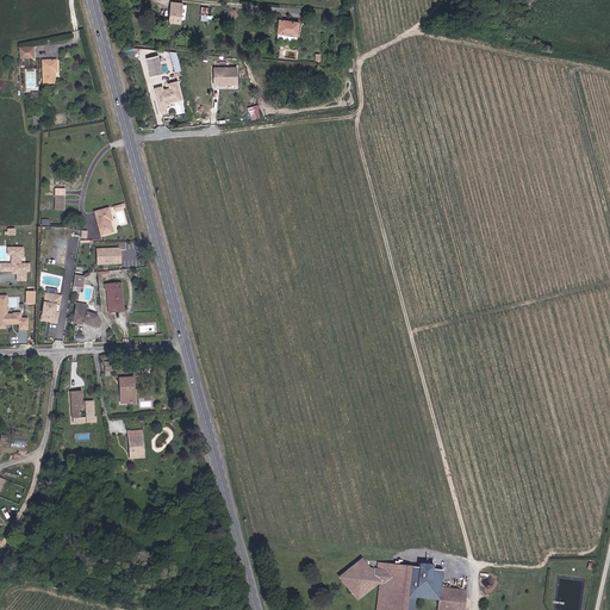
[(186,4),(172,2),(169,22),(184,23),(185,17),(186,17),(187,12),(185,12),(186,4)]
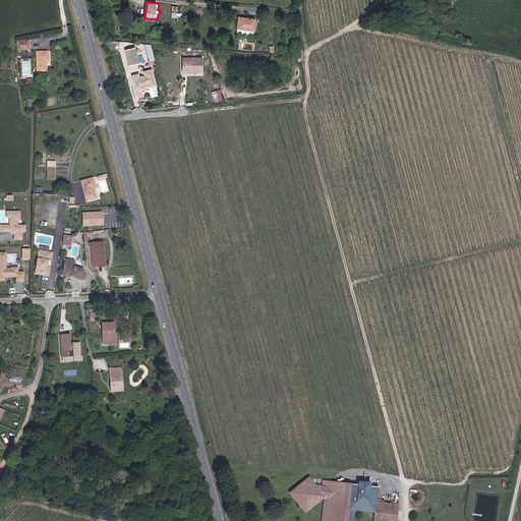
[(237,14),(235,32),(243,33),(244,27),(252,29),(253,20),(253,16),(237,14)]
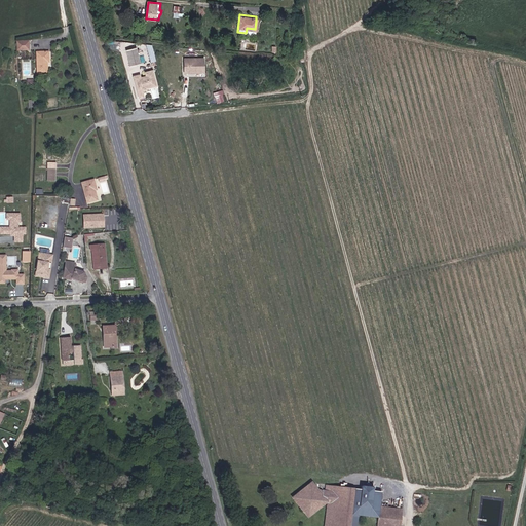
[(28,42),(16,43),(17,51),(28,50),(28,42)]
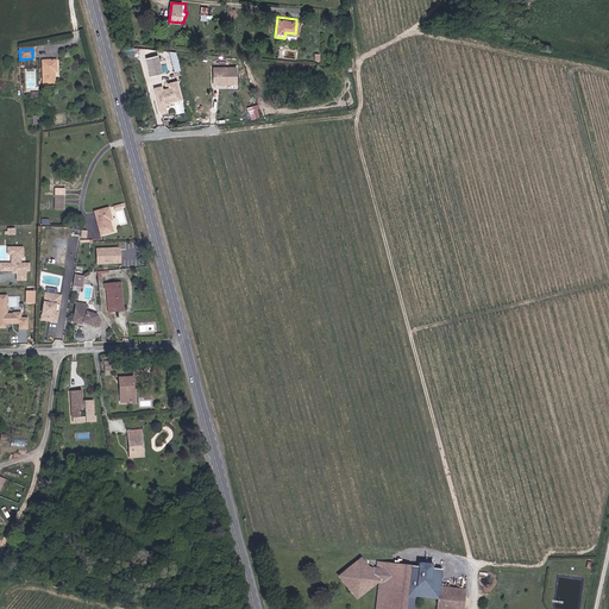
[(158,55),(145,58),(151,76),(163,73),(158,55)]
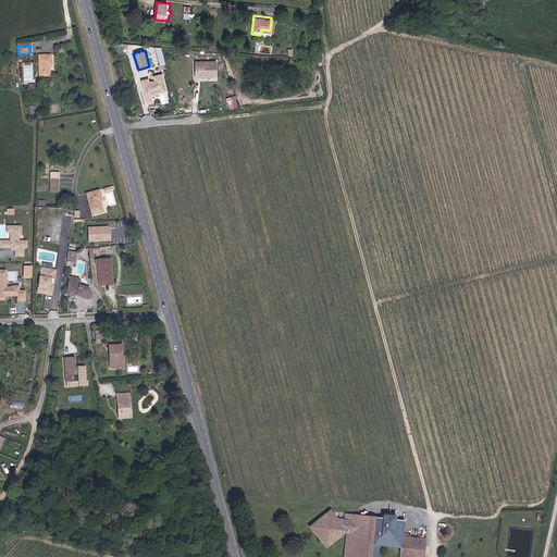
[(51,57),(40,57),(41,79),(51,79),(51,57)]
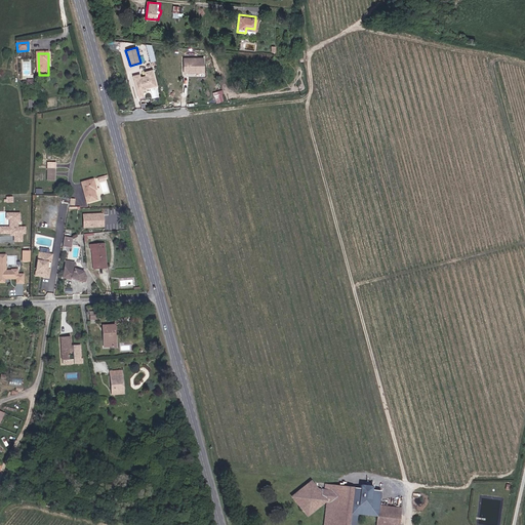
[(204,58),(184,58),(184,73),(204,73),(204,58)]
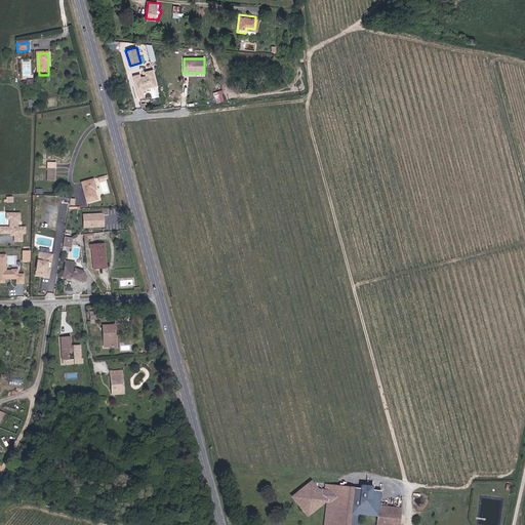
[(158,87),(153,70),(132,76),(138,98),(146,96),(144,90),(158,87)]
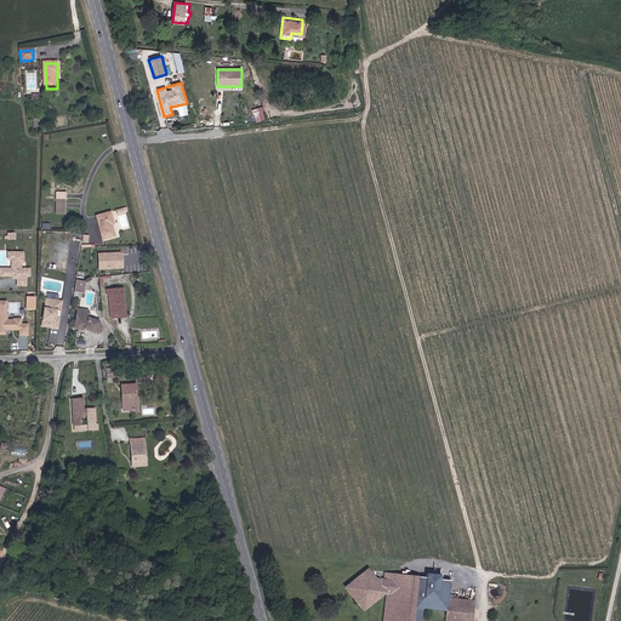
[(263,106),(252,109),(256,121),(267,119),(263,106)]
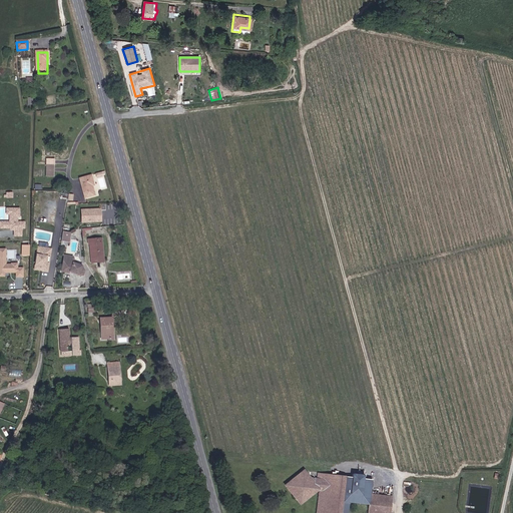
[(92,186),(98,184),(94,174),(81,179),(87,198),(95,195),(92,186)]
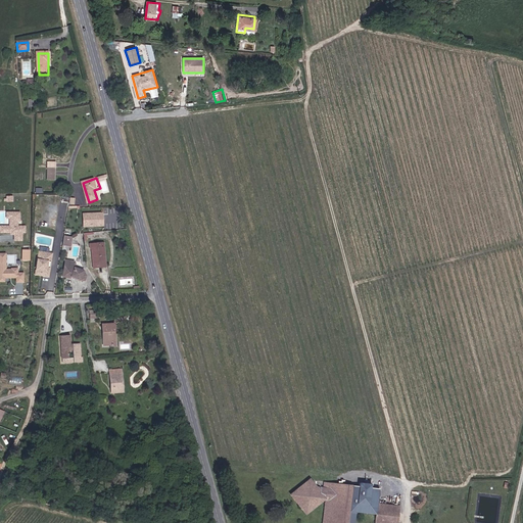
[(22,232),(22,226),(15,226),(15,221),(17,221),(17,212),(5,211),(5,218),(8,218),(8,226),(3,226),(3,232),(8,232),(8,234),(12,234),(19,234),(19,232),(22,232)]
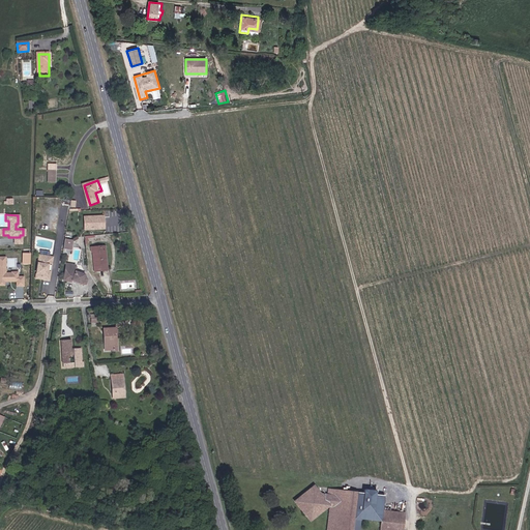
[(105,214),(84,215),(85,229),(106,229),(105,214)]
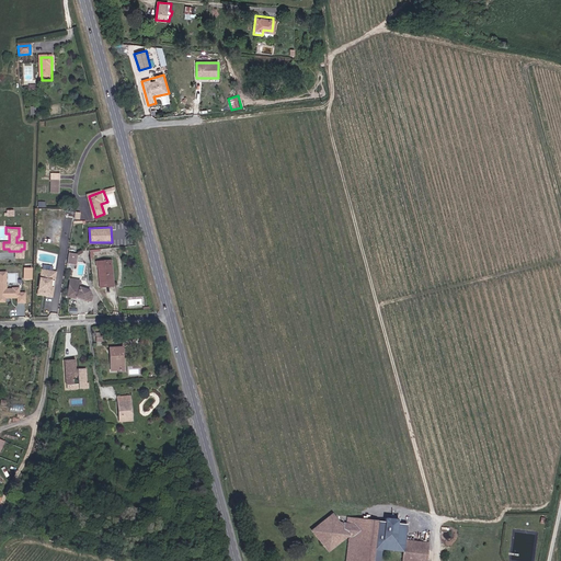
[(79,254),(69,252),(67,263),(77,264),(79,254)]
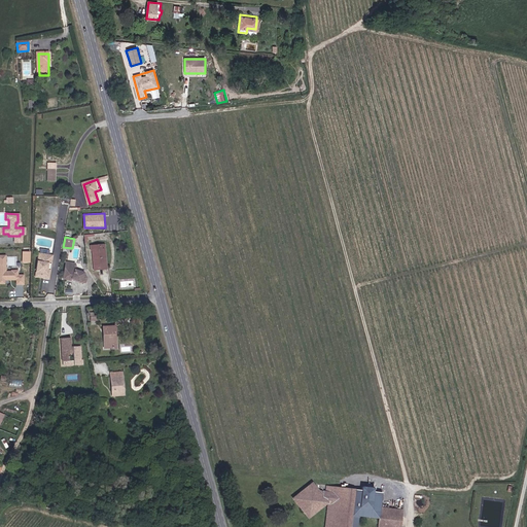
[(109,271),(109,264),(108,245),(91,245),(91,252),(95,252),(94,269),(94,272),(109,271)]
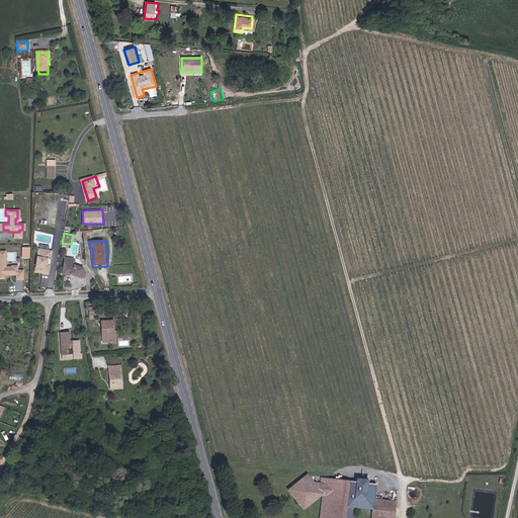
[(49,251),(38,249),(34,271),(48,273),(49,265),(46,264),(49,251)]
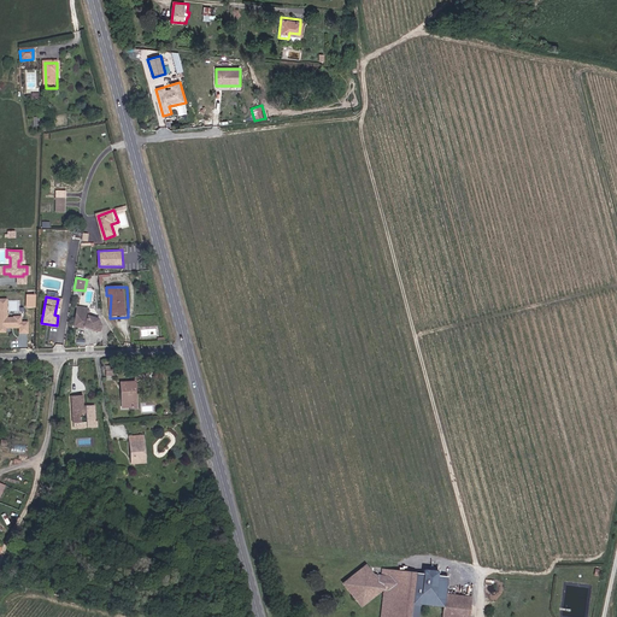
[(21,322),(21,316),(15,316),(15,317),(7,317),(7,299),(0,298),(0,330),(5,331),(5,325),(15,325),(15,327),(19,327),(19,333),(28,333),(28,322),(21,322)]
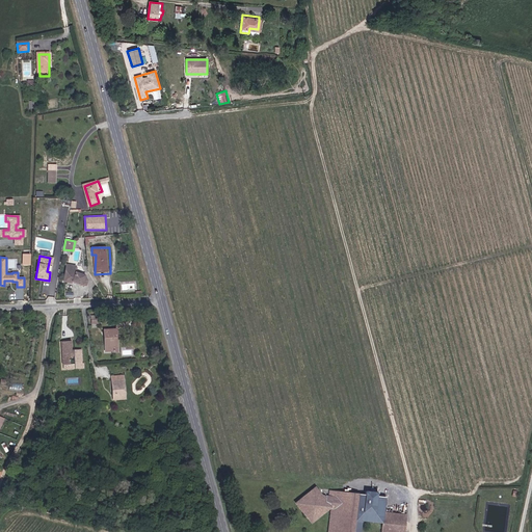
[(88,281),(86,276),(77,272),(75,272),(75,265),(67,264),(64,281),(73,282),(74,281),(84,286),(86,286),(88,281)]
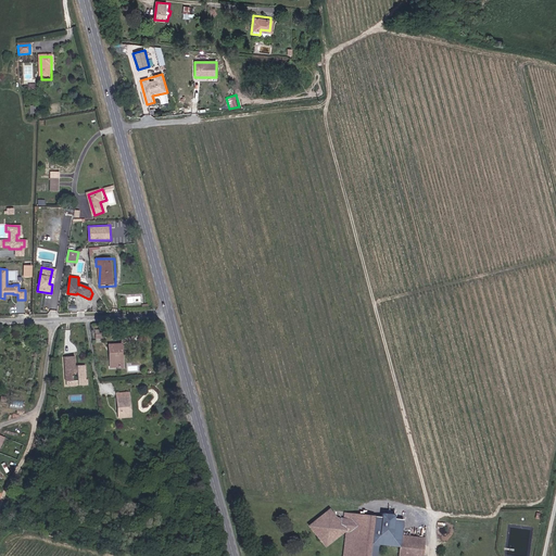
[(123,345),(109,345),(110,367),(122,367),(121,356),(124,356),(123,345)]
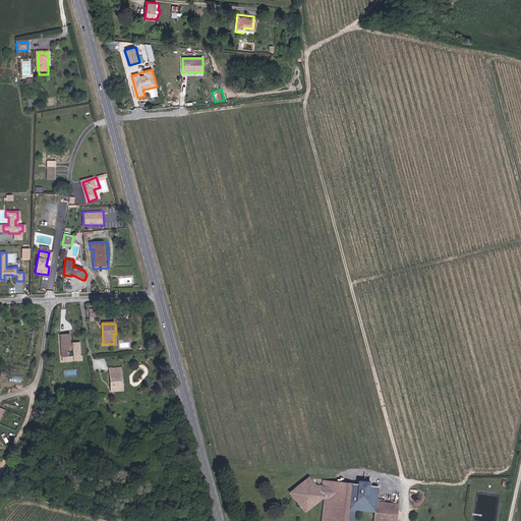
[(79,342),(71,342),(71,334),(61,334),(61,356),(61,360),(73,360),(82,360),(82,356),(80,355),(79,342)]
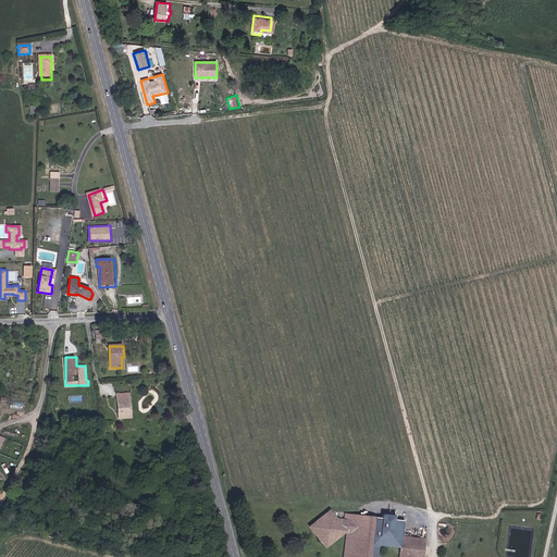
[(116,396),(118,411),(118,417),(124,417),(134,416),(132,396),(116,396)]
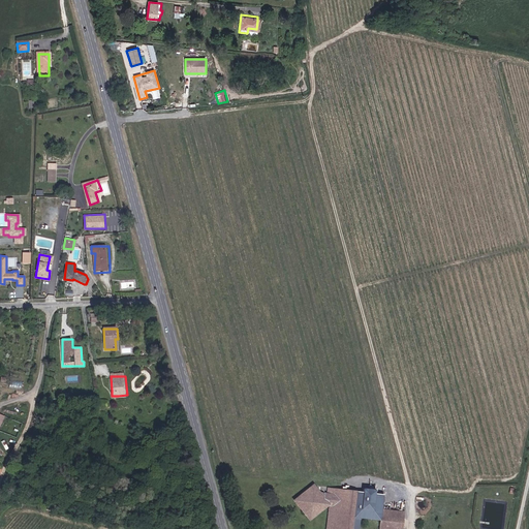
[(351,528),(352,525),(356,491),(330,488),(330,493),(320,492),(314,485),(293,501),(308,519),(329,503),(324,528),(351,528)]
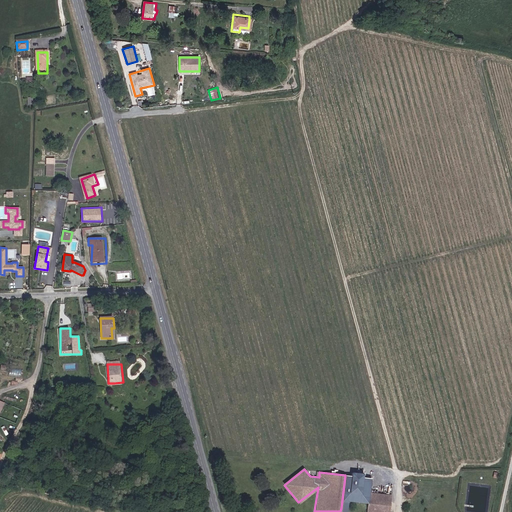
[(391,511),(393,494),(371,493),(369,511),(391,511)]
